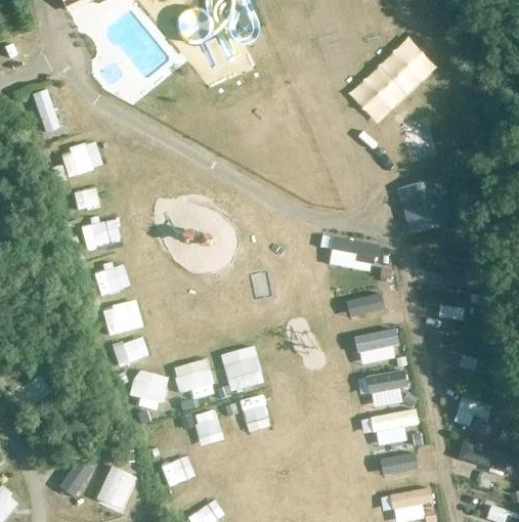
[(66,0),(73,13),(101,0),(66,0)]
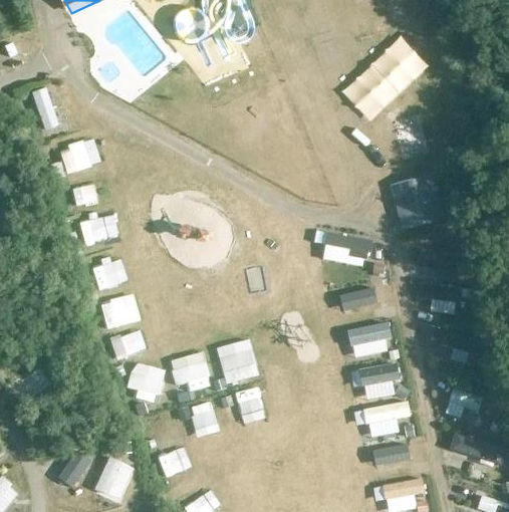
[(114,66),(100,72),(105,87),(120,81),(114,66)]
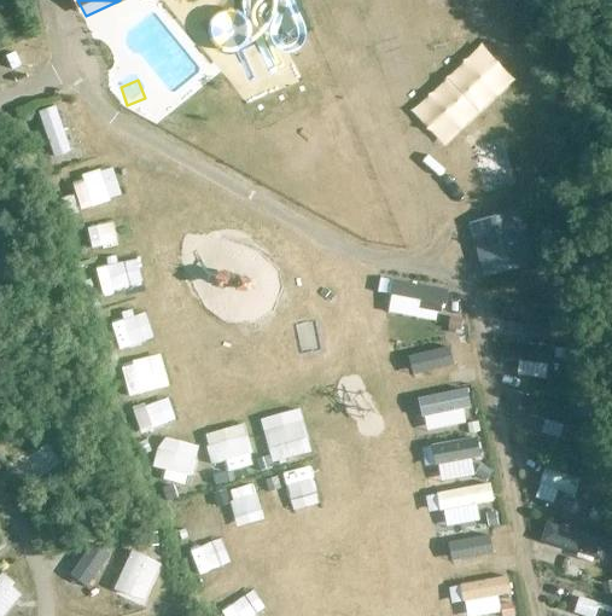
[(39,111),(57,161),(73,155),(56,105),(39,111)]
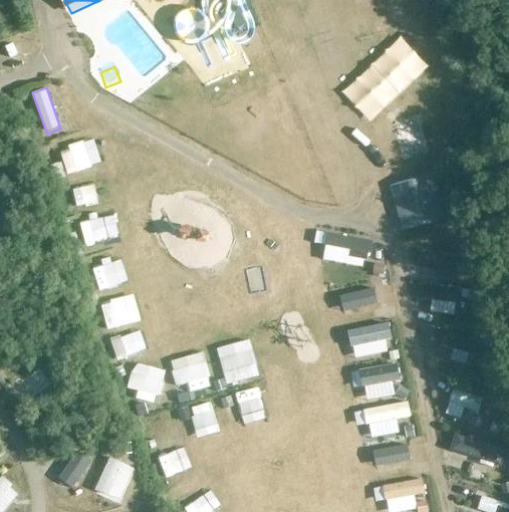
[(419,95),(423,122),(448,118),(443,91),(419,95)]
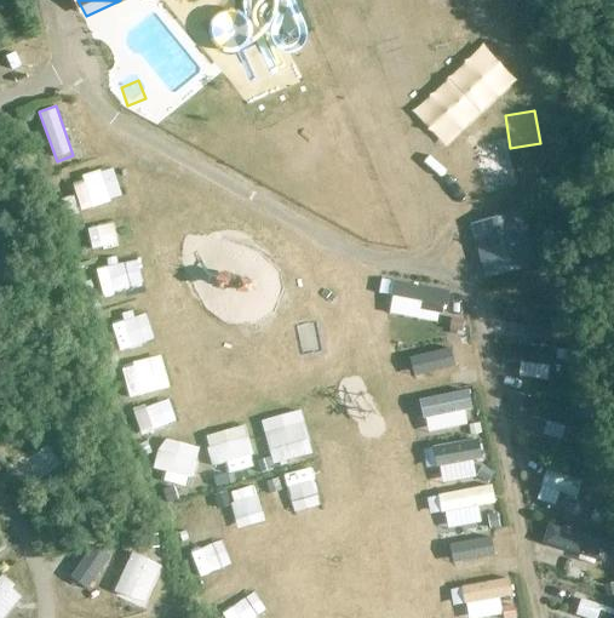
[(440,175),(428,178),(435,207),(476,198),(466,160),(437,167),(440,175)]
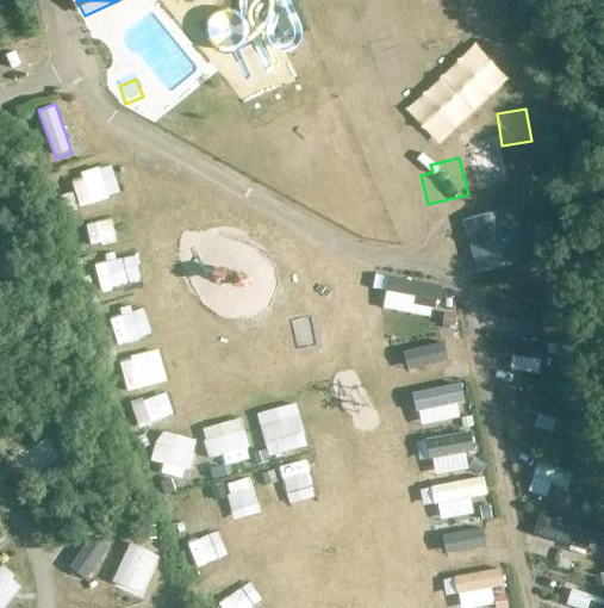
[(82,209),(111,199),(101,169),(73,179),(82,209)]
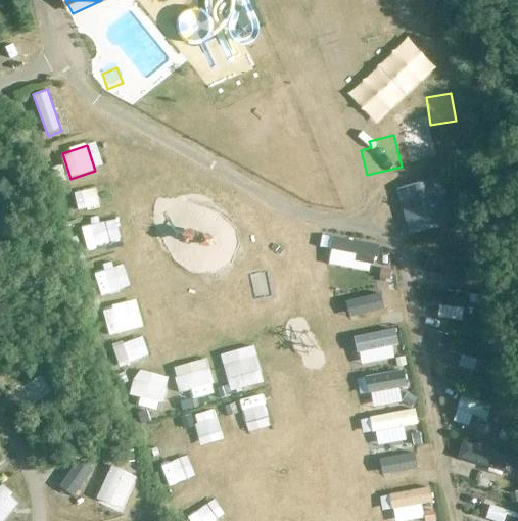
[(284,169),(286,190),(294,189),(292,168),(284,169)]
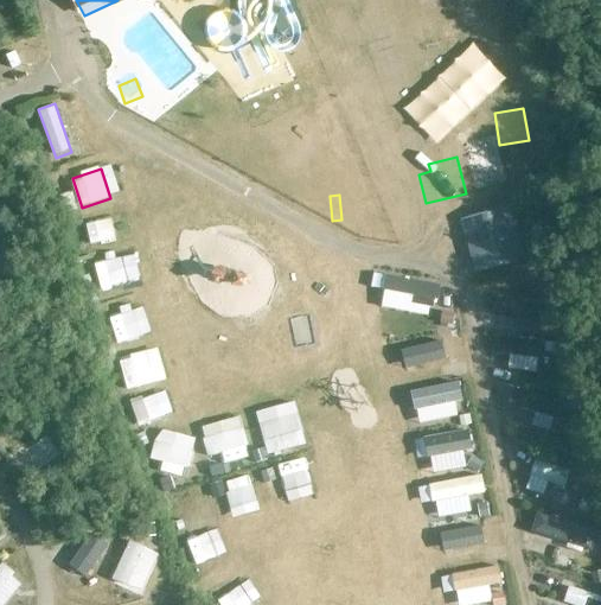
[(517,211),(464,224),(479,278),(531,262),(517,211)]
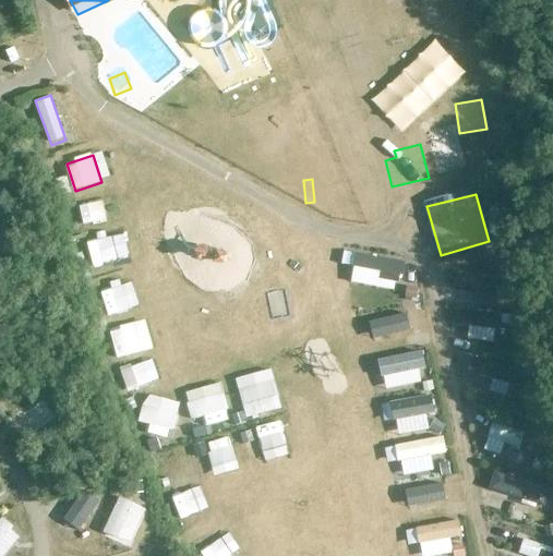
[(77,200),(87,230),(98,227),(89,196),(77,200)]
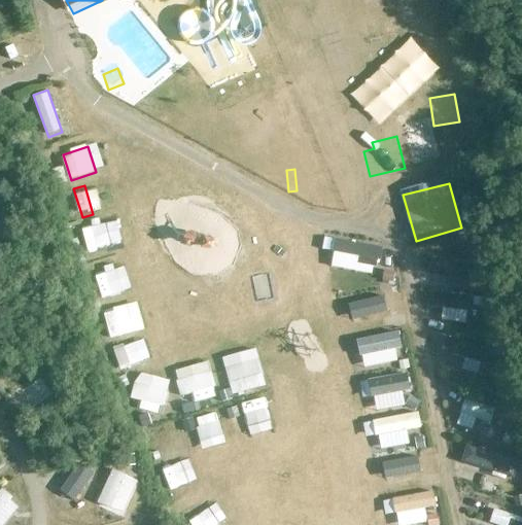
[(85,225),(92,251),(103,248),(97,222),(85,225)]
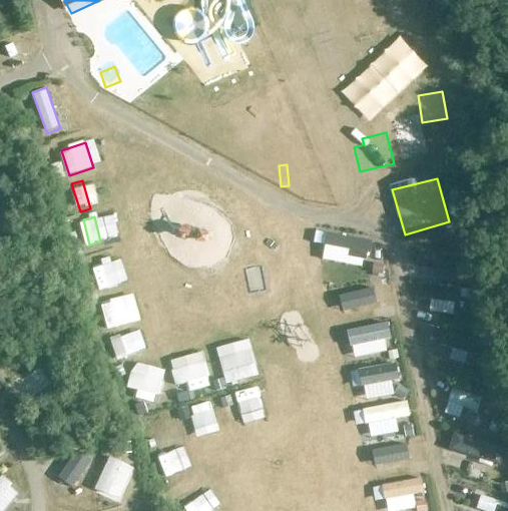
[(367,268),(372,241),(328,231),(322,259),(367,268)]
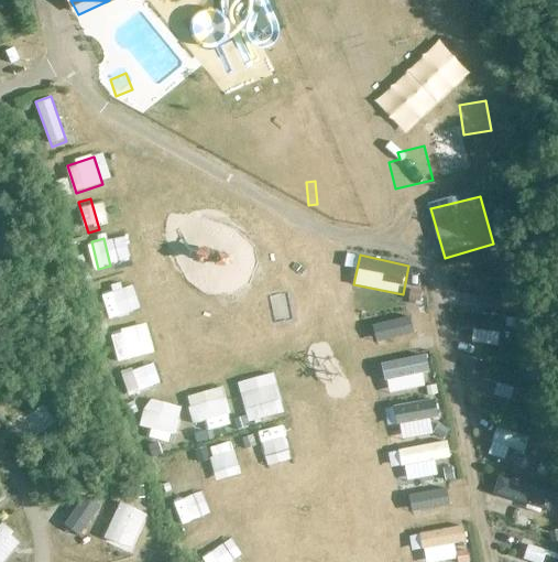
[(226,265),(211,265),(212,298),(245,296),(244,283),(226,284),(226,265)]
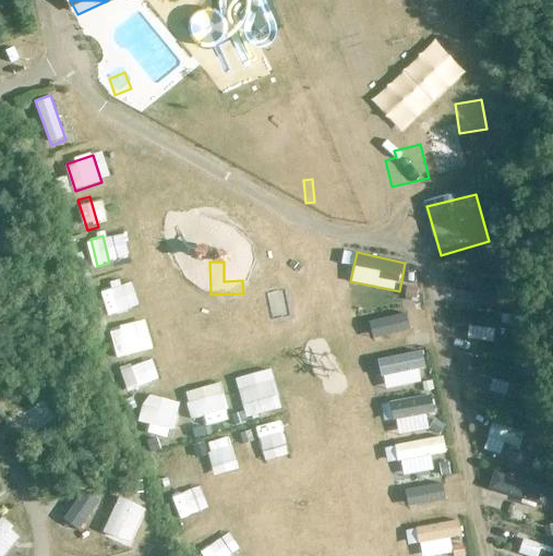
[(495,294),(496,278),(458,275),(457,291),(495,294)]
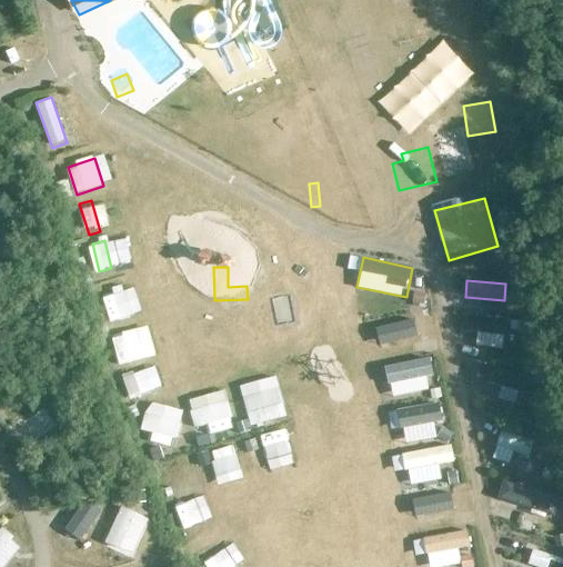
[(278,322),(294,321),(293,299),(277,300),(278,322)]
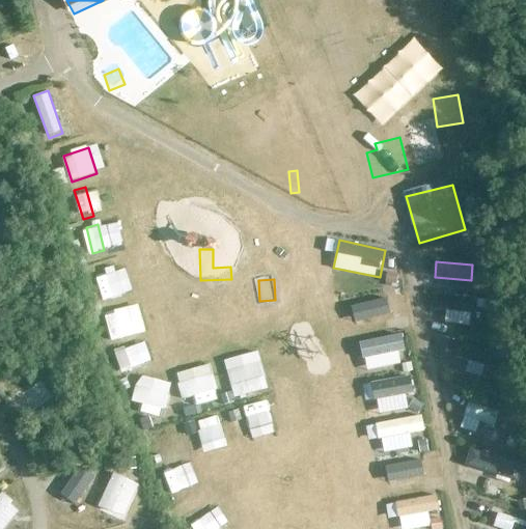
[(435,314),(446,315),(445,323),(472,326),(476,299),(437,294),(435,314)]
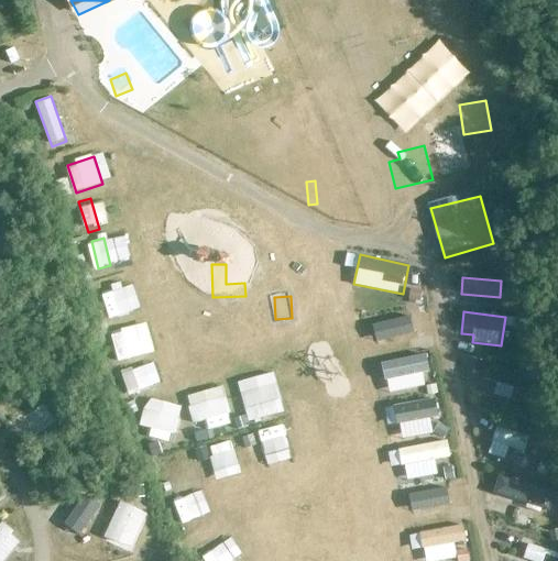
[(378,338),(413,333),(411,314),(375,317),(378,338)]
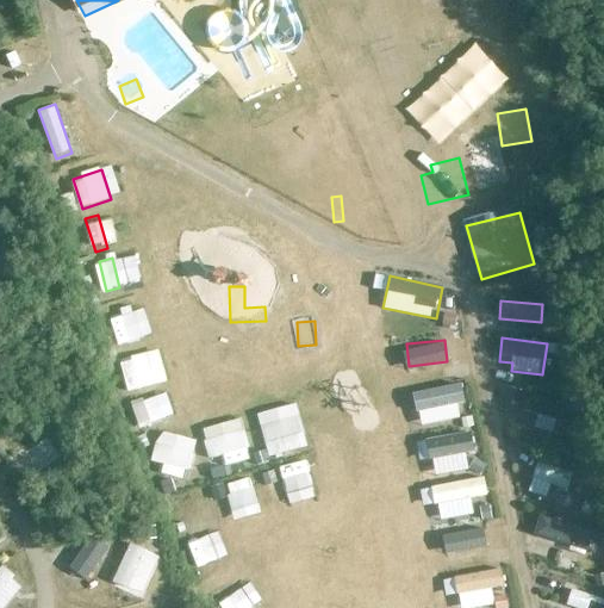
[(139,409),(150,407),(153,415),(167,411),(157,374),(132,382),(139,409)]
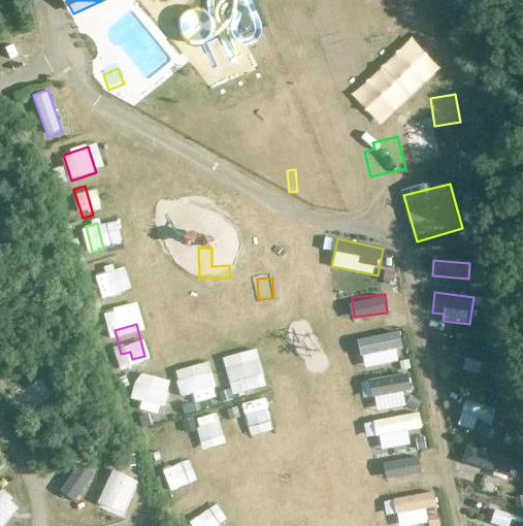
[(361,334),(362,356),(403,355),(402,332),(361,334)]
